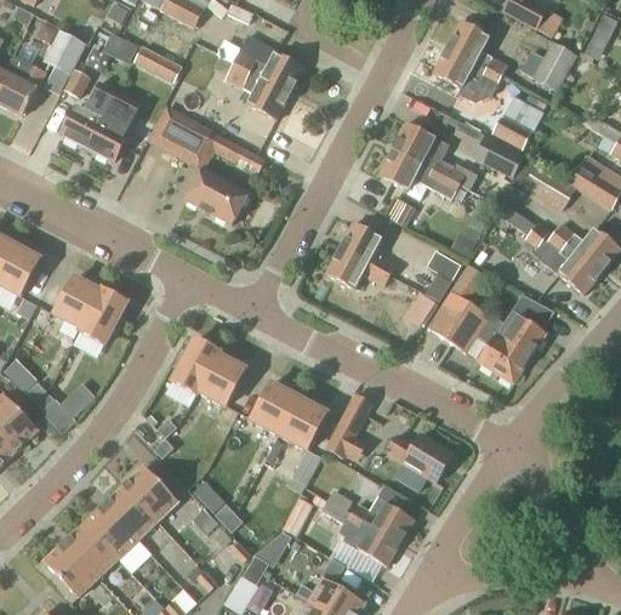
[(140,0),(124,33),(152,46),(169,15),(194,28),(209,0),(140,0)]
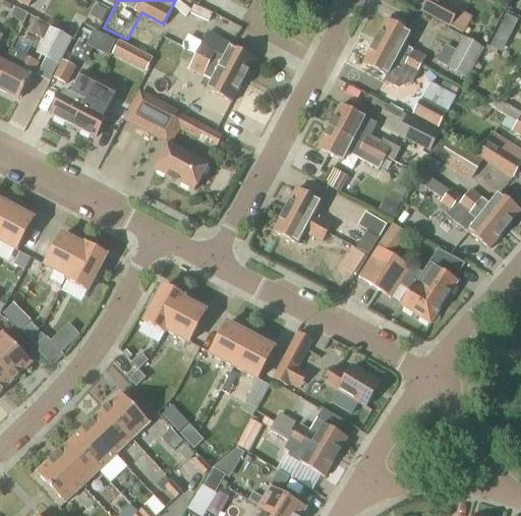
[(459,29),(466,12),(464,11),(465,9),(447,0),(425,0),(421,8),(459,29)]
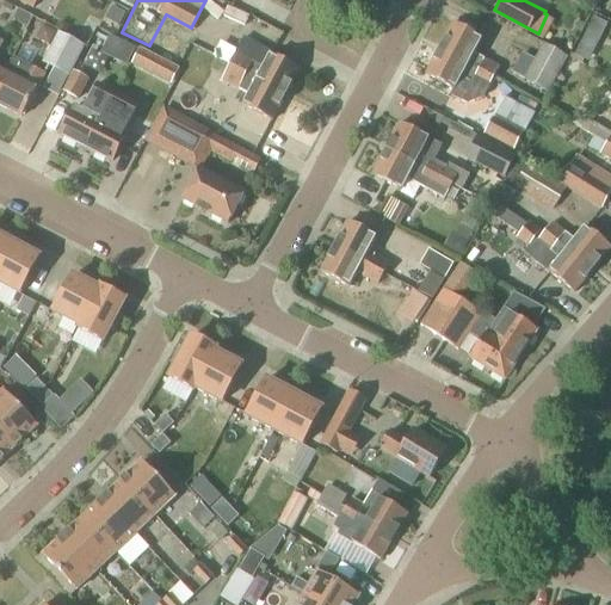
[(111,1),(105,14),(117,20),(124,8),(111,1)]
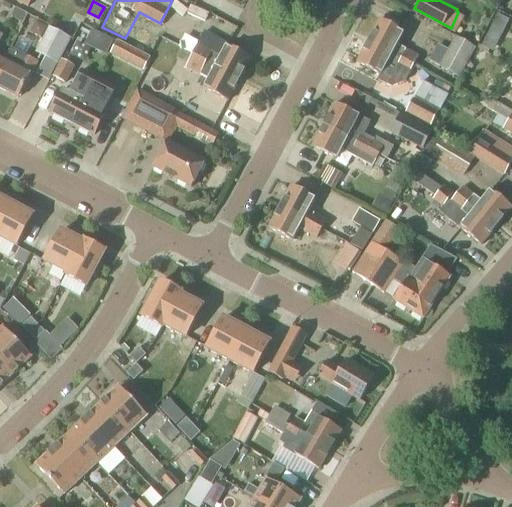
[(489,36),(501,41),(511,14),(511,10),(501,6),(489,36)]
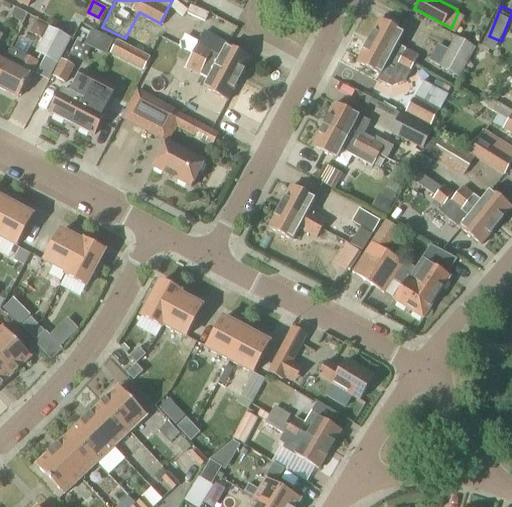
[(413,62),(417,54),(396,43),(403,30),(379,17),(368,39),(413,62)]
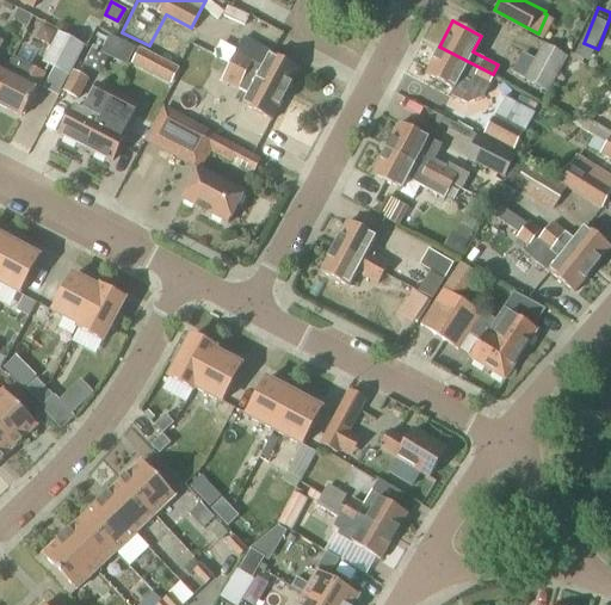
[(69,73),(86,42),(57,28),(42,60),(69,73)]
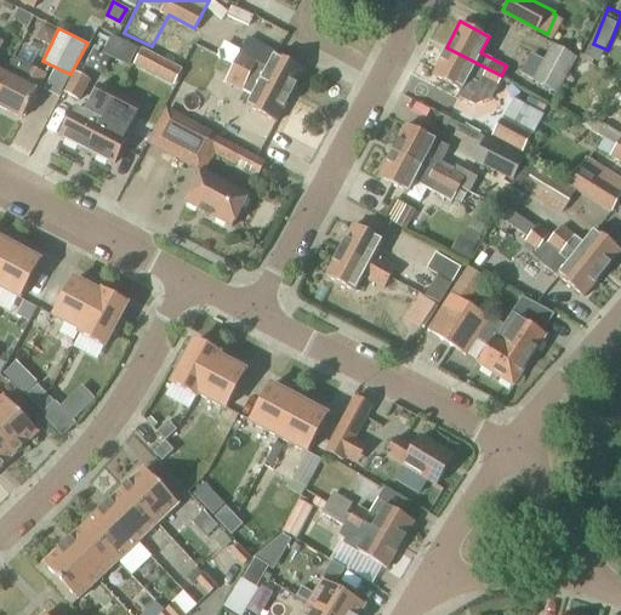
[(233,63),(289,94),(303,68),(274,52),(269,61),(258,56),(258,55),(243,46),(241,47),(226,38),(217,53),(234,62),(233,63)]
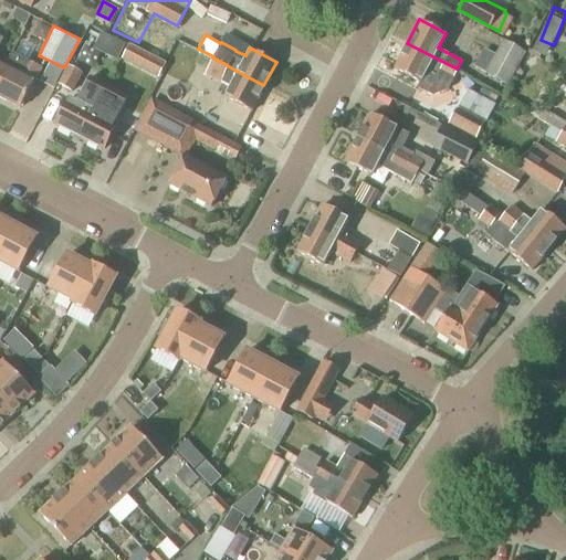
[(507,81),(525,49),(503,35),(485,69),(507,81)]
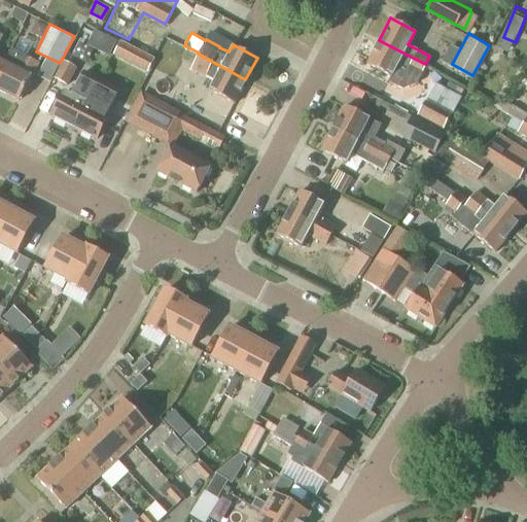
[(148,70),(154,56),(155,55),(120,37),(112,53),(148,70)]
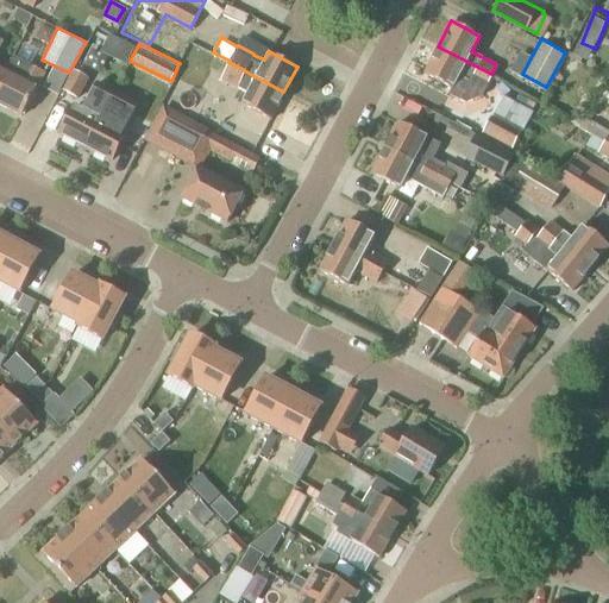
[(485,85),(491,74),(438,46),(424,71),(453,87),(460,71),(485,85)]
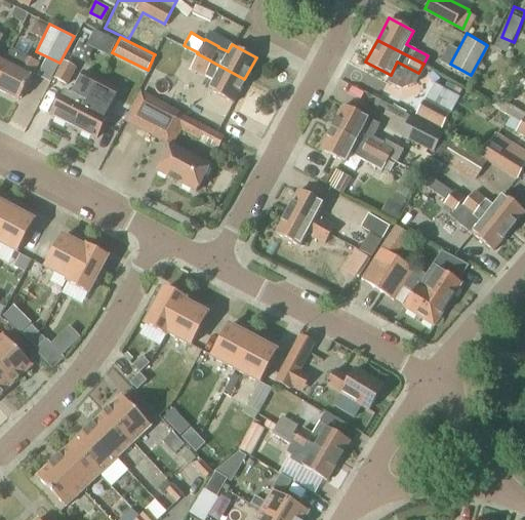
[(4,60),(0,67),(0,86),(18,96),(31,74),(38,60),(24,52),(11,45),(4,60)]
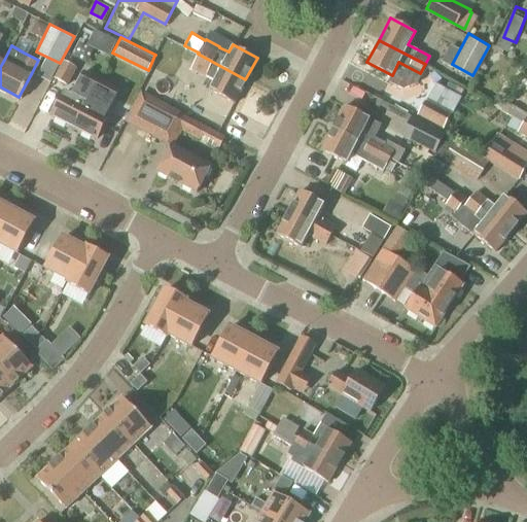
[(234,102),(245,79),(198,54),(190,66),(206,74),(206,72),(215,77),(209,89),(234,102)]
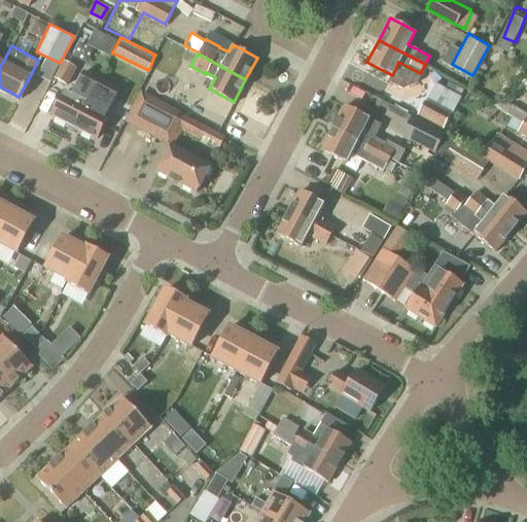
[(68,82),(77,64),(66,59),(57,76),(68,82)]
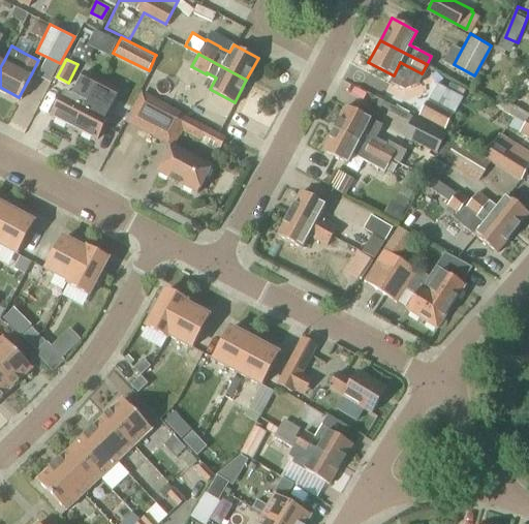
[(73,126),(99,76),(85,68),(71,94),(64,90),(52,114),(73,126)]
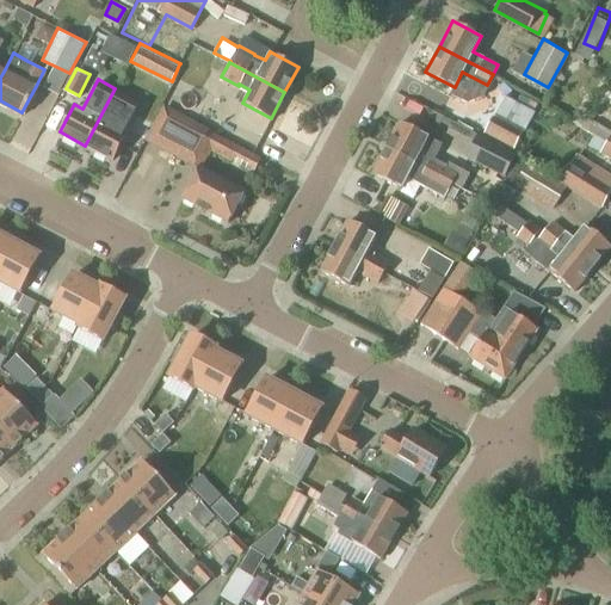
[(124,130),(140,100),(115,88),(85,146),(110,159),(124,130)]
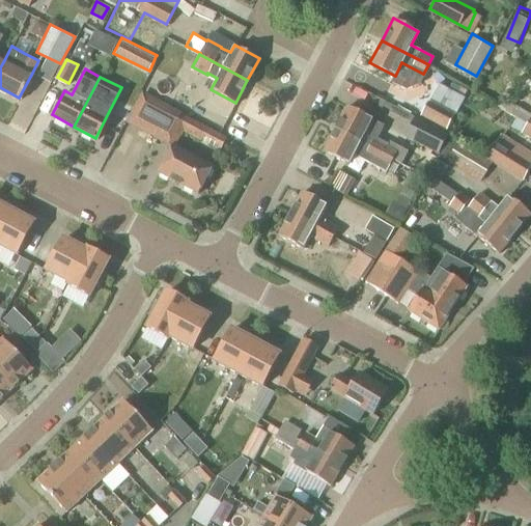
[(447,127),(464,94),(439,81),(420,113),(447,127)]
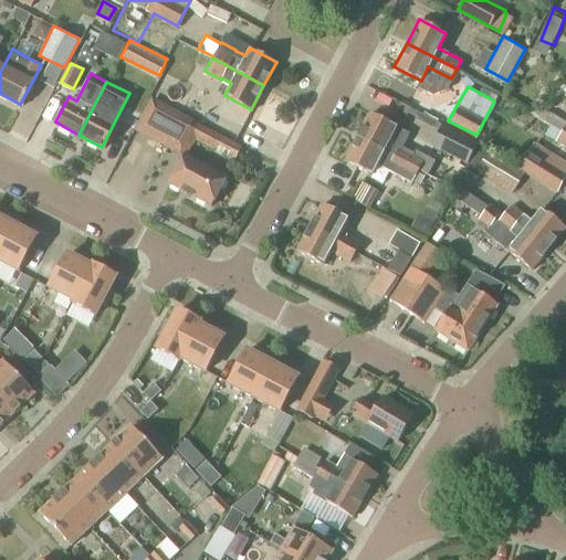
[(243,144),(212,127),(152,95),(134,128),(184,155),(169,181),(211,203),(226,175),(188,155),(196,138),(236,159),(243,144)]
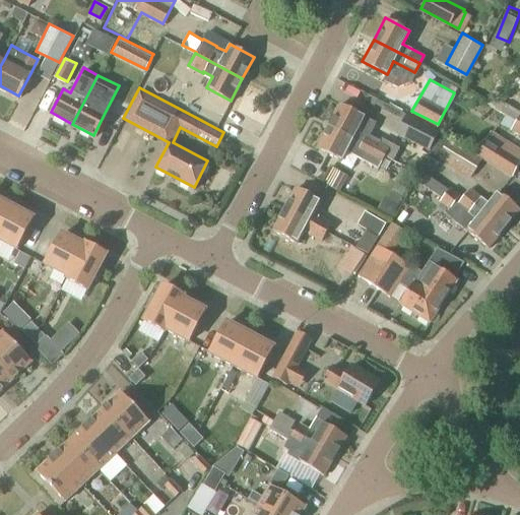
[(385,154),(391,143),(371,132),(376,121),(340,103),(328,124),(385,154)]
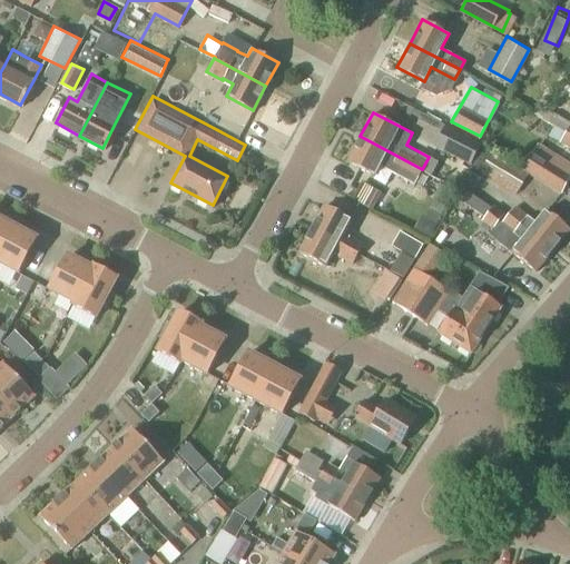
[(470,164),(481,141),(444,122),(433,145),(470,164)]
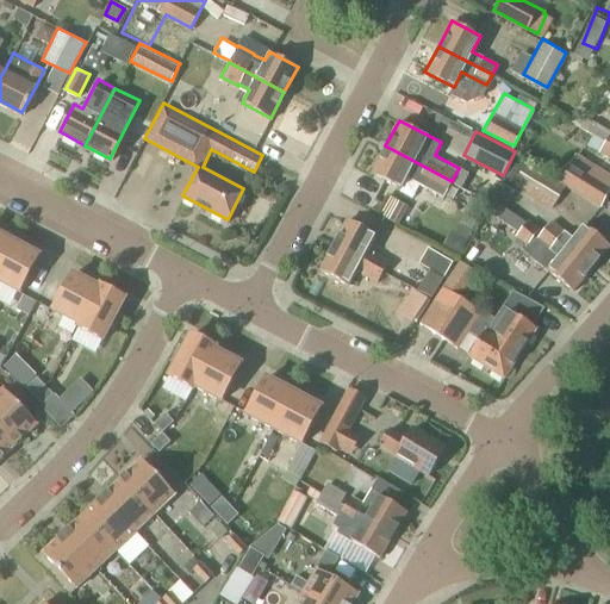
[(609,143),(605,141),(599,150),(609,156),(609,143)]
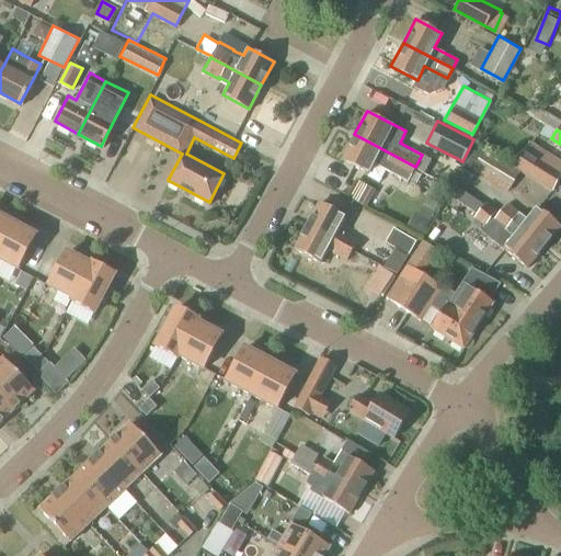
[(409,180),(415,167),(354,134),(342,158),(368,172),(374,161),(409,180)]
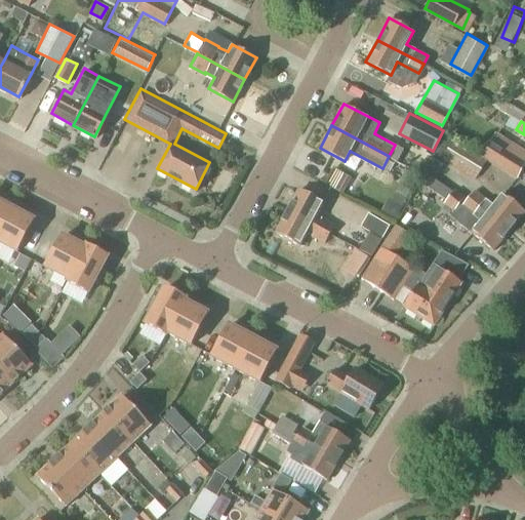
[(524,159),(524,148),(495,130),(490,140),(489,138),(481,153),(518,175),(524,162),(524,160),(524,159)]
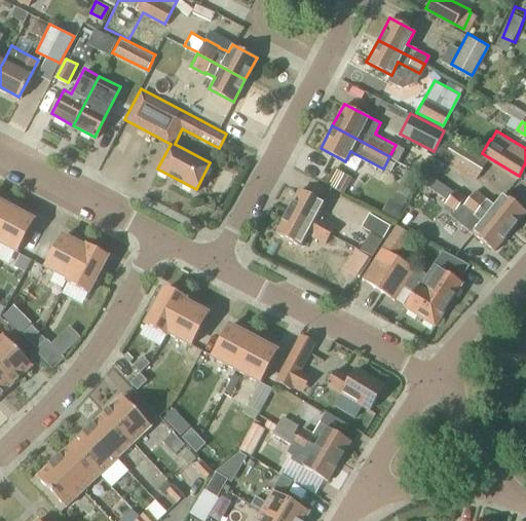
[(477,178),(488,158),(455,138),(443,157),(477,178)]
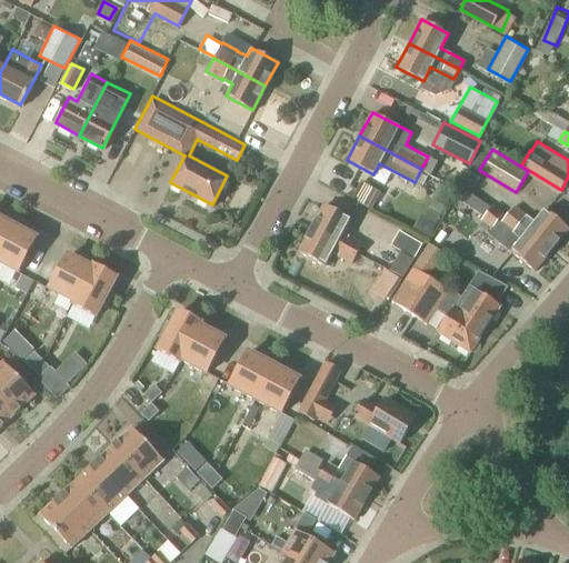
[(470,168),(462,180),(472,187),(473,187),(479,178),(481,174),(470,168)]
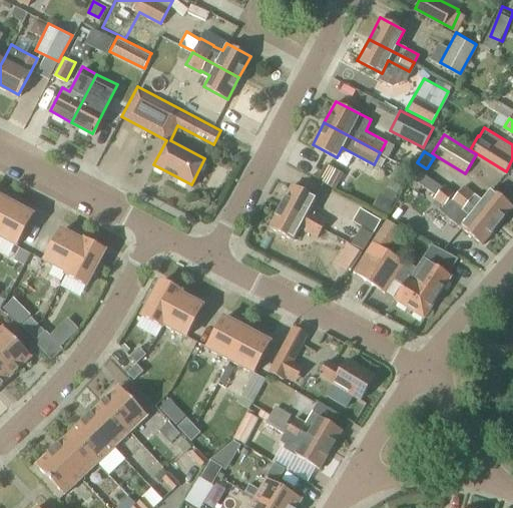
[(335,187),(343,172),(325,161),(317,176),(335,187)]
